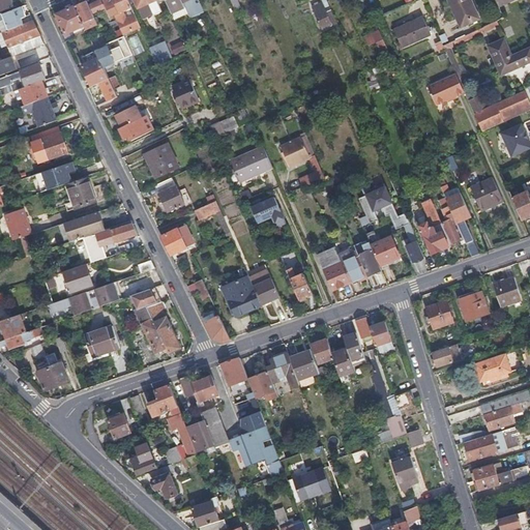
[(0,0),(0,9),(13,4),(11,0),(0,0)]
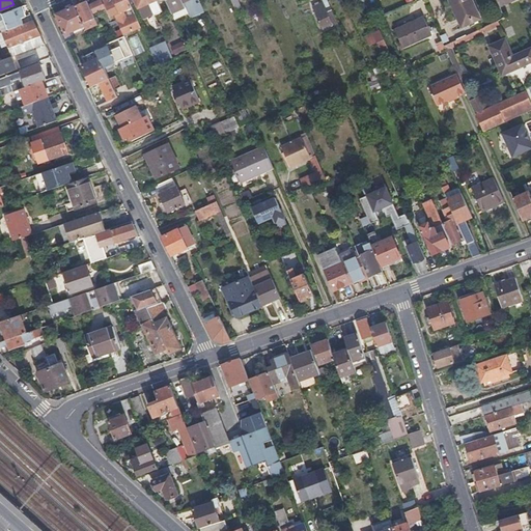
[(138,19),(129,0),(106,0),(104,1),(112,19),(117,16),(128,11),(133,21),(138,19)]
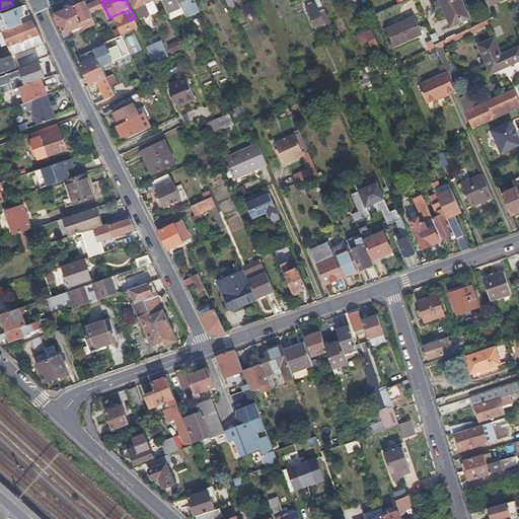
[(150,12),(145,0),(134,0),(137,7),(139,6),(143,14),(150,12)]
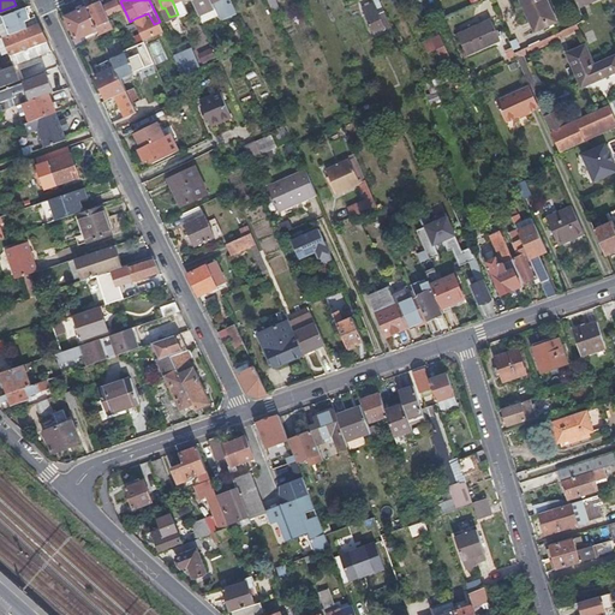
[(172,0),(178,15),(180,18),(187,13),(180,0),(172,0)]
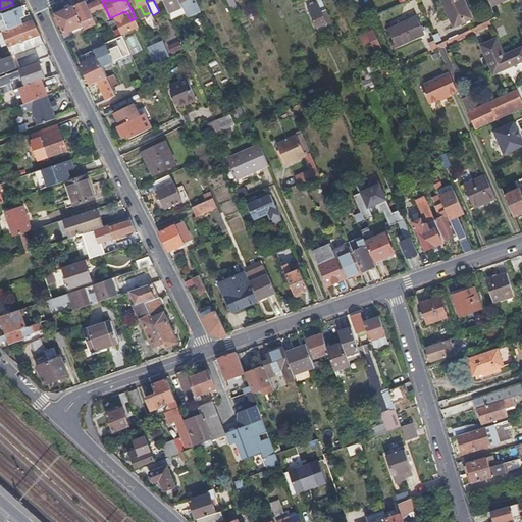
[(164,0),(171,16),(184,10),(180,2),(179,0),(164,0)]
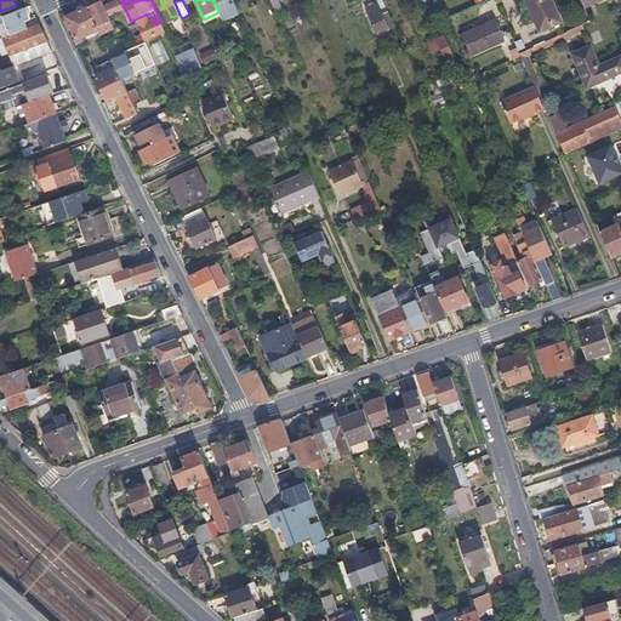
[(214,0),(215,3),(223,22),(240,15),(233,0),(214,0)]
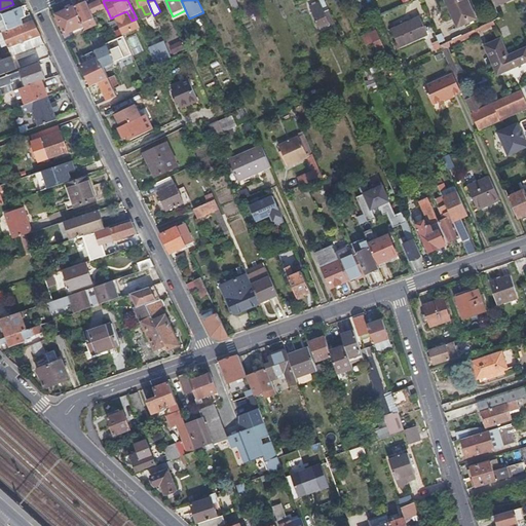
[(234,0),(228,0),(232,8),(237,6),(234,0)]
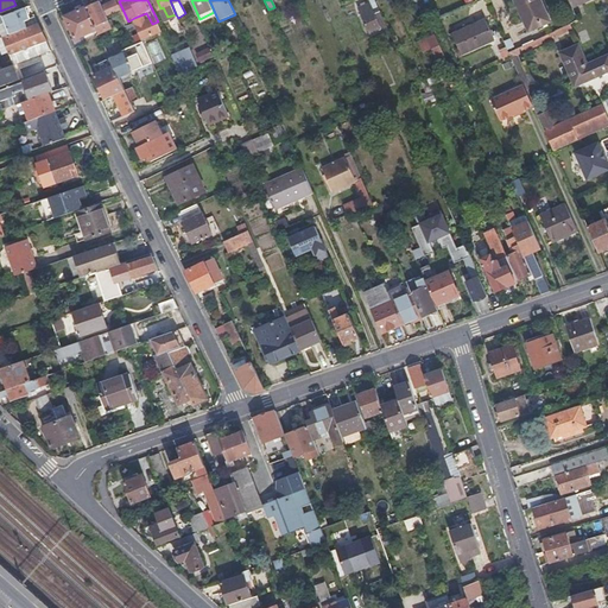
[(540,0),(531,0),(518,6),(529,31),(550,21),(540,0)]
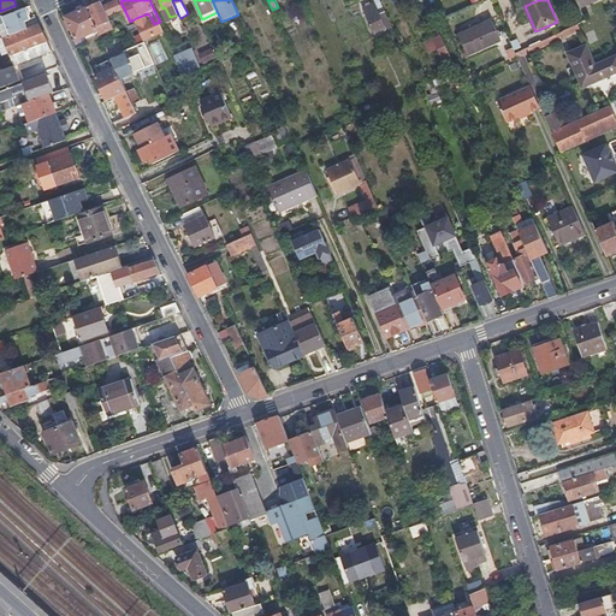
[(101,1),(88,7),(98,30),(100,34),(104,31),(101,25),(110,22),(101,1)]
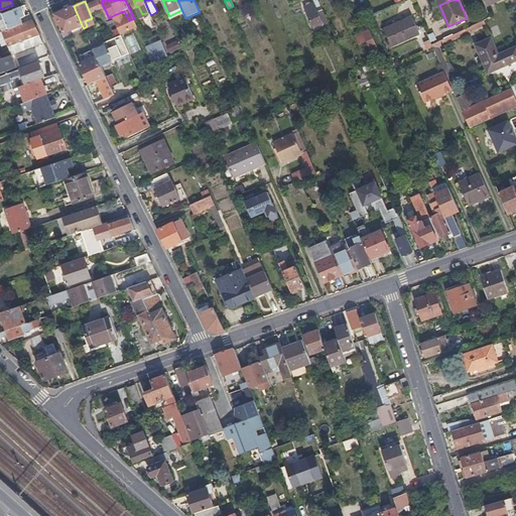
[(313,7),(314,9),(318,17),(326,14),(320,4),(313,7)]
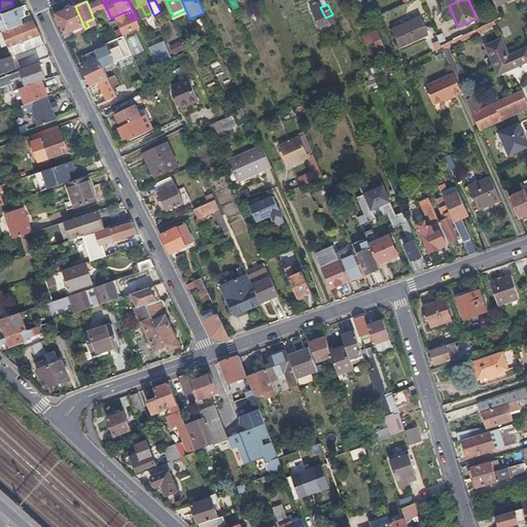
[(25,15),(21,6),(0,14),(0,31),(0,32),(2,32),(23,23),(21,18),(25,15)]
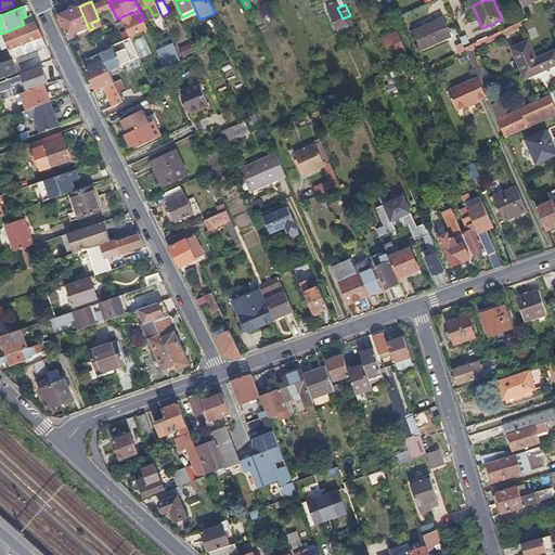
[(88,27),(79,7),(62,14),(71,35),(88,27)]
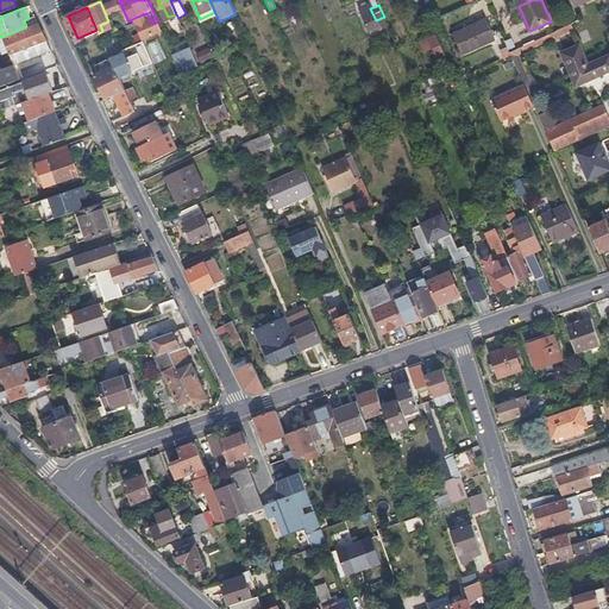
[(360,17),(368,33),(380,29),(376,20),(371,11),(360,17)]
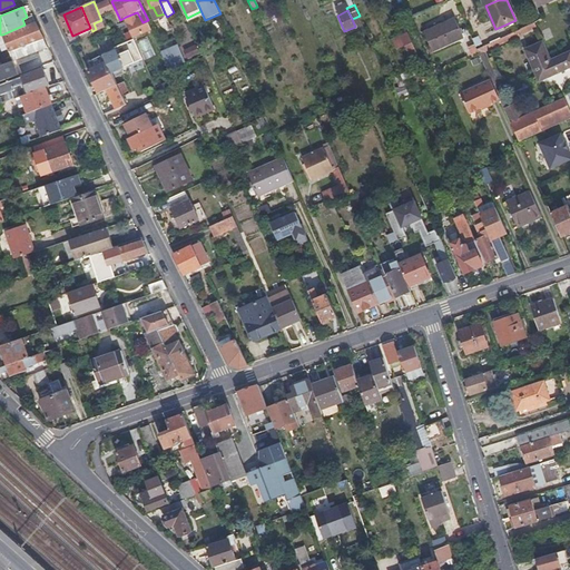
[(153,31),(148,20),(143,22),(137,12),(126,17),(129,25),(129,26),(135,38),(153,31)]
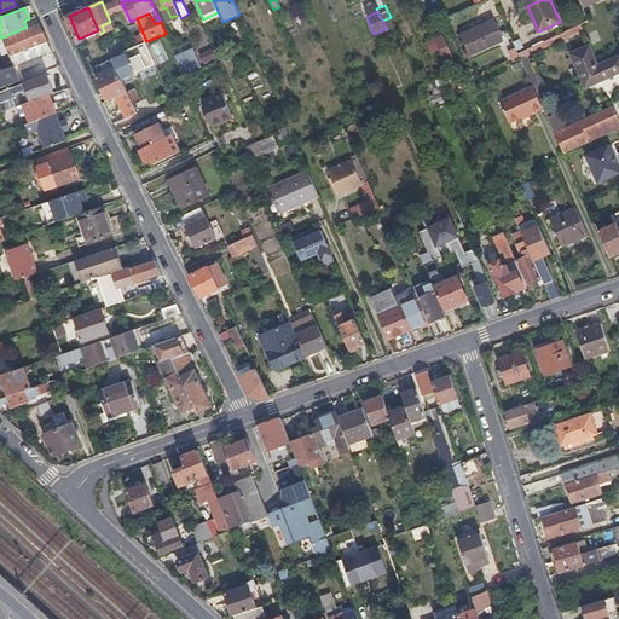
[(39,23),(35,16),(29,18),(24,21),(27,27),(39,23)]
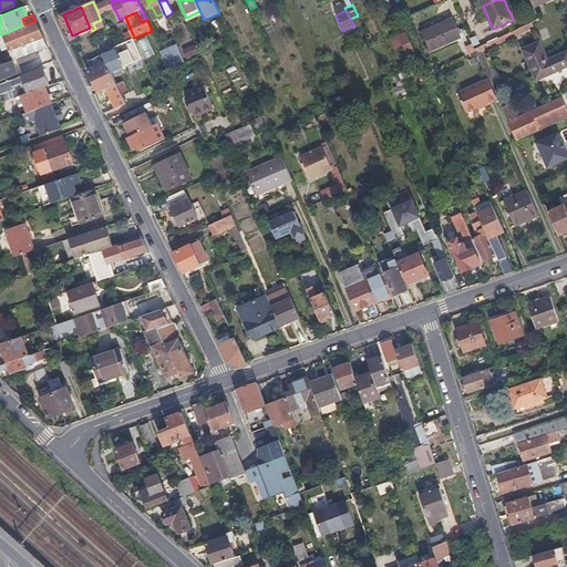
[(104,26),(101,20),(93,23),(95,29),(104,26)]
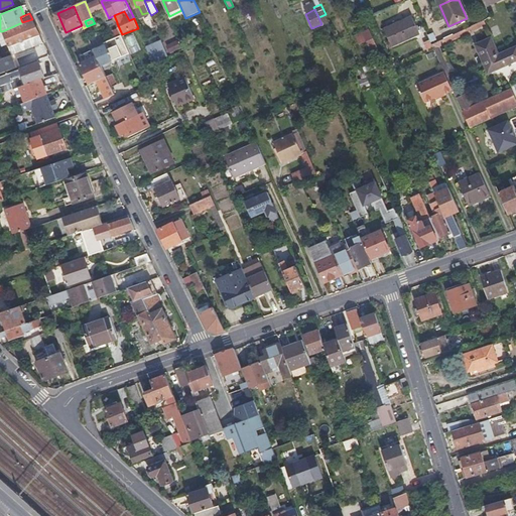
[(412,18),(385,30),(393,46),(420,33),(412,18)]
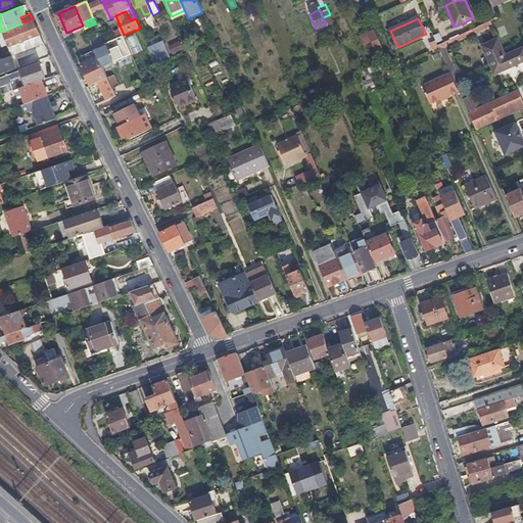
[(14,53),(43,42),(33,19),(22,22),(2,32),(11,54),(14,53)]
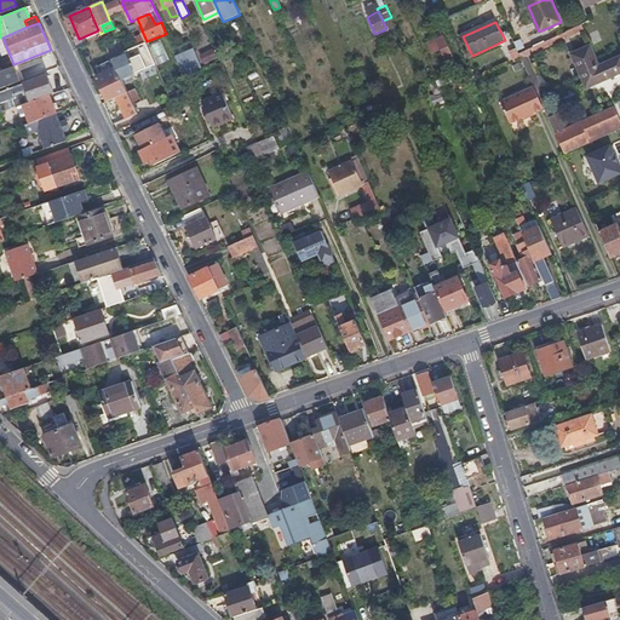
[(569,36),(585,29),(583,24),(567,32),(569,36)]
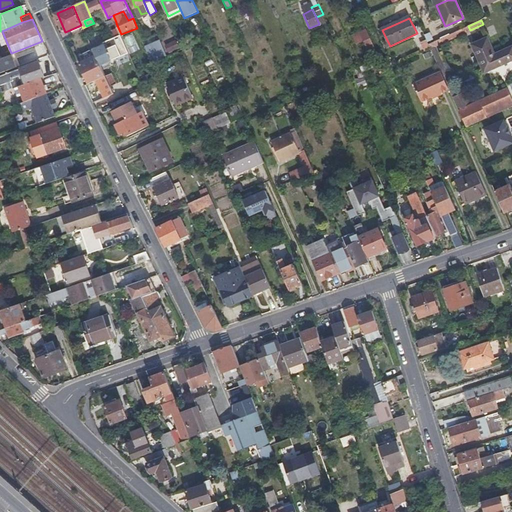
[(356,45),(372,39),(369,28),(352,34),(356,45)]
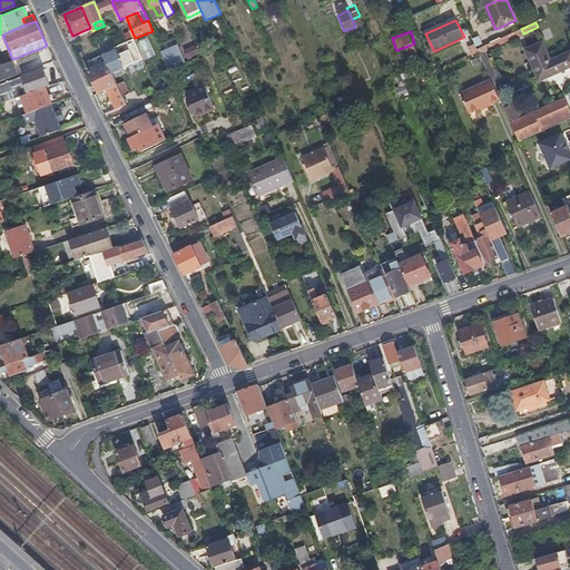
[(478,48),(480,55),(490,78),(495,75),(484,51),(511,39),(510,35),(478,48)]
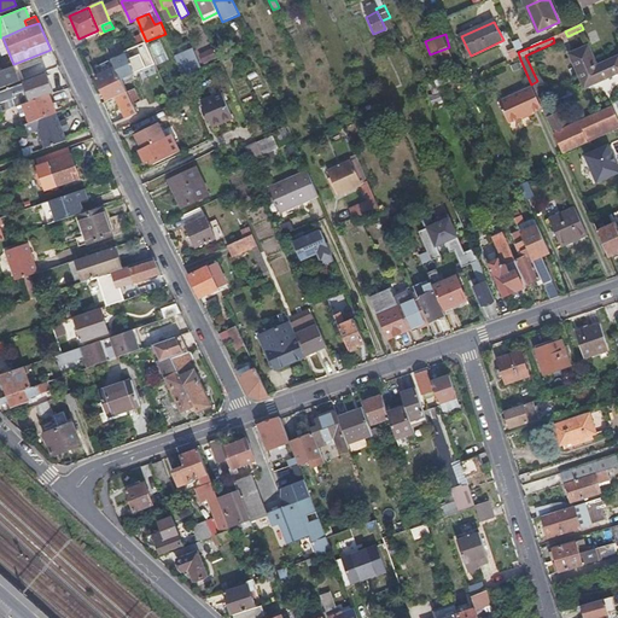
[(120,42),(106,48),(111,58),(124,52),(120,42)]
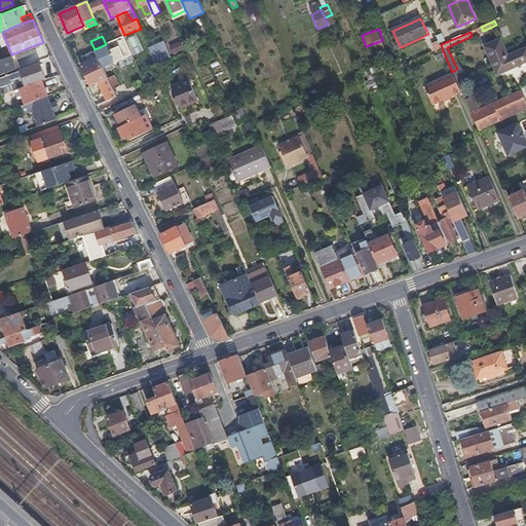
[(525,48),(524,49),(523,47),(510,53),(502,39),(487,45),(499,72),(525,60),(525,48)]
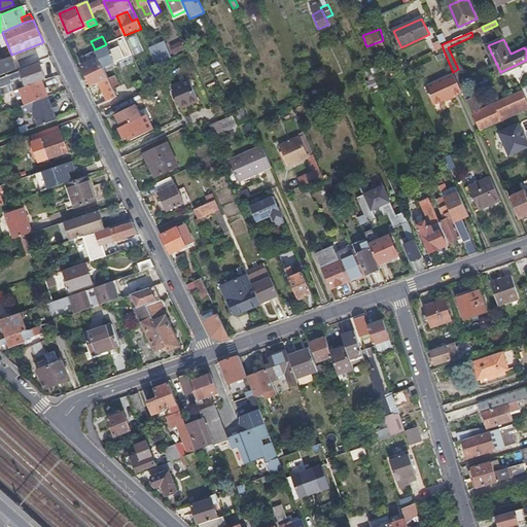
[(165,41),(150,48),(156,64),(172,57),(165,41)]
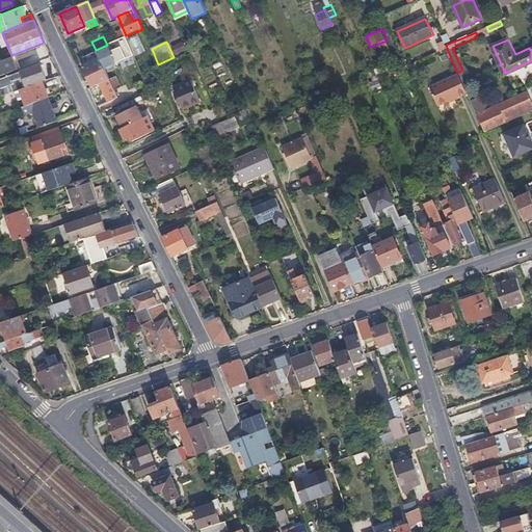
[(184,42),(176,45),(179,52),(186,48),(184,42)]
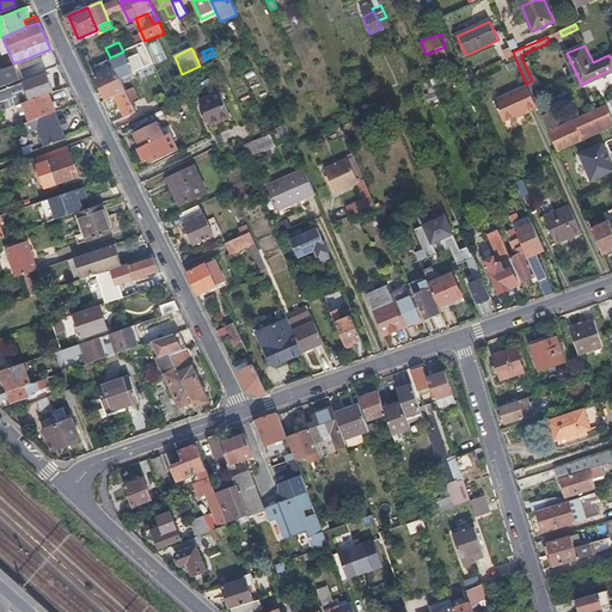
[(129,49),(123,51),(124,54),(132,72),(139,69),(129,49)]
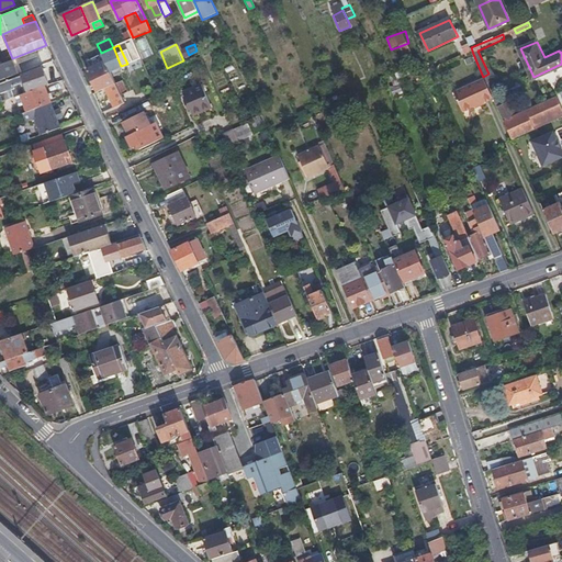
[(121,66),(114,49),(102,54),(105,62),(111,71),(115,69),(121,66)]
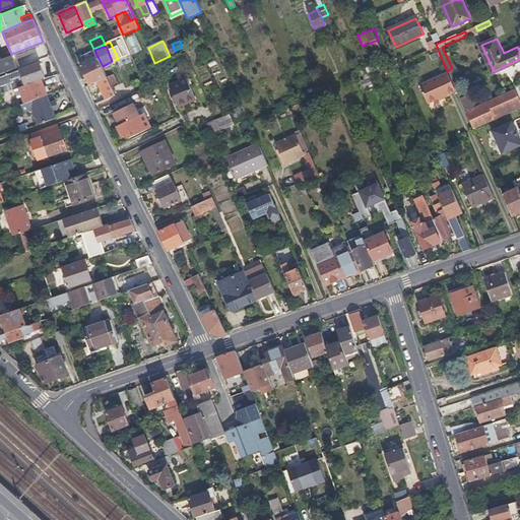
[(87,54),(89,61),(98,57),(94,50),(87,54)]
